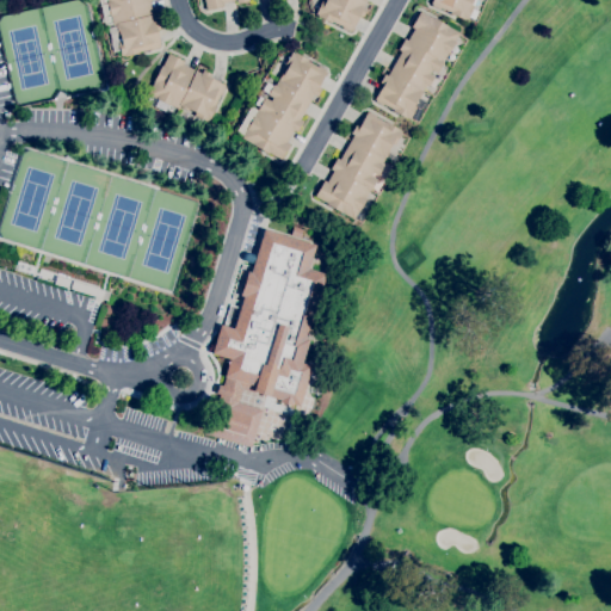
[(123,56),(123,55),(119,56),(118,51),(112,53),(110,41),(119,38),(118,35),(109,37),(107,28),(112,26),(109,14),(102,16),(99,5),(106,2),(105,0),(153,0),(149,1),(152,14),(153,20),(158,19),(159,29),(155,30),(159,47),(158,47),(159,49),(150,50),(149,49),(139,51),(139,53),(123,56)]
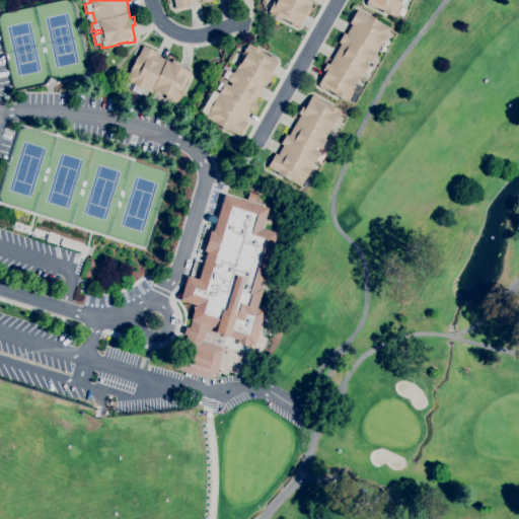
[(174,8),(172,0),(211,0),(211,1),(201,3),(200,0),(189,2),(190,5),(174,8)]
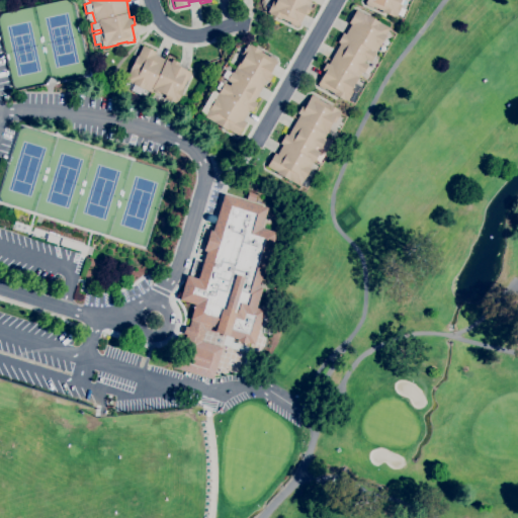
[(294,27),(289,25),(290,23),(280,19),(280,20),(268,14),(268,13),(266,12),(271,0),(274,1),(274,0),(310,0),(308,6),(310,7),(307,14),(303,13),(296,26),(295,26),(294,27)]
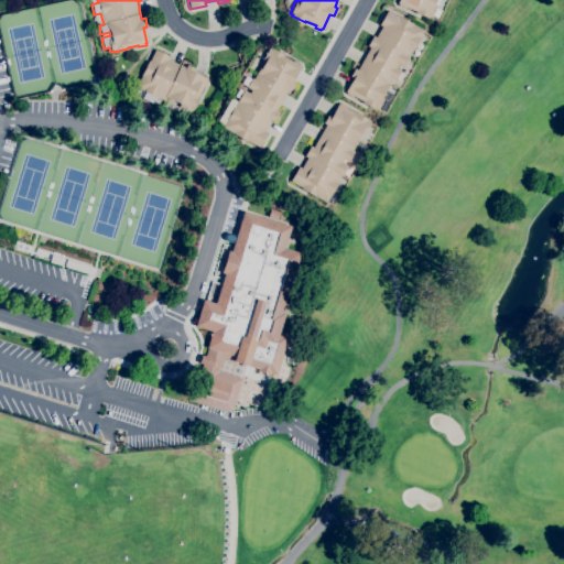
[(429,19),(415,13),(415,12),(397,3),(398,0),(435,0),(434,3),(436,4),(431,18),(429,17),(429,19)]
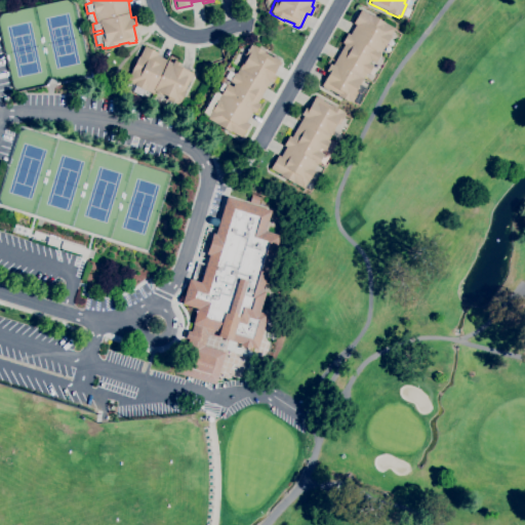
[(349,102),(337,95),(337,94),(321,85),(328,73),(325,71),(329,64),(332,65),(332,64),(344,44),(341,42),(347,33),(350,34),(355,25),(353,23),(360,10),(370,15),(371,14),(385,23),(384,23),(394,29),(374,63),(369,61),(367,63),(372,66),(367,75),(365,74),(360,84),(359,84),(355,90),(357,91),(351,102),(349,101),(349,102)]
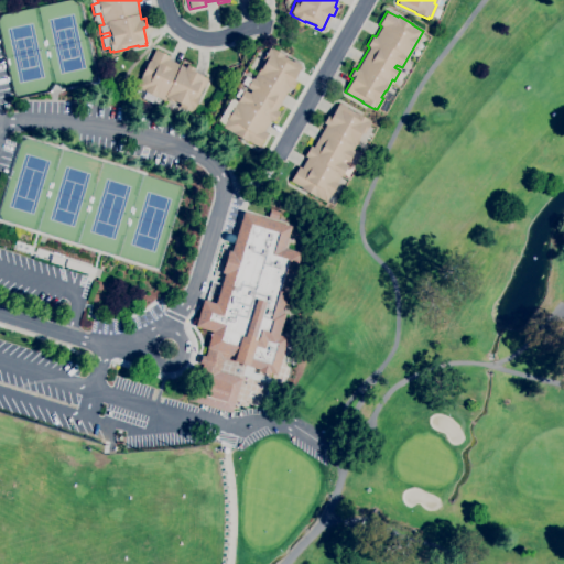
[(258,148),(247,141),(247,142),(232,133),(221,127),(223,125),(217,121),(230,98),(236,101),(238,98),(234,96),(238,88),(242,91),(242,89),(248,93),(250,90),(246,87),(246,86),(240,83),(245,76),(250,79),(251,77),(252,78),(255,74),(256,75),(256,74),(256,73),(259,67),(260,67),(263,61),(261,60),(268,47),(270,50),(271,49),(283,55),(283,56),(292,62),(293,61),(300,64),(299,65),(301,66),(292,80),(295,82),(291,89),(289,88),(275,110),(279,111),(272,122),(270,120),(263,131),(267,132),(258,148)]
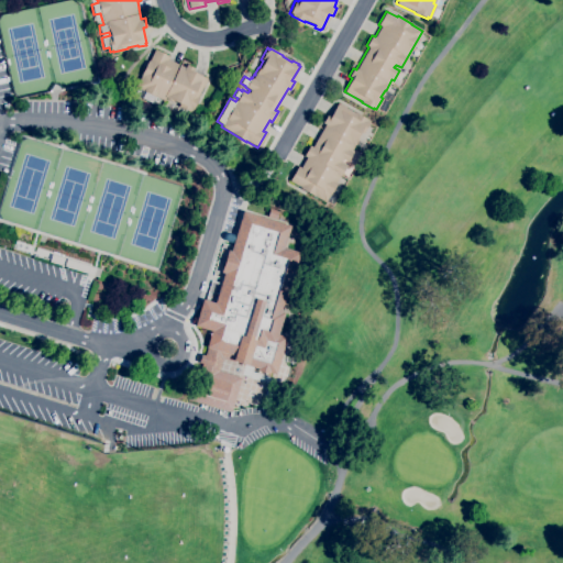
[(190,112),(178,106),(179,103),(173,100),(172,101),(166,98),(164,101),(156,97),(135,87),(141,76),(141,75),(148,61),(155,48),(169,56),(168,59),(179,65),(185,67),(186,64),(194,68),(192,70),(207,78),(206,79),(207,80),(203,87),(198,97),(199,98),(192,110),(191,109),(190,112)]
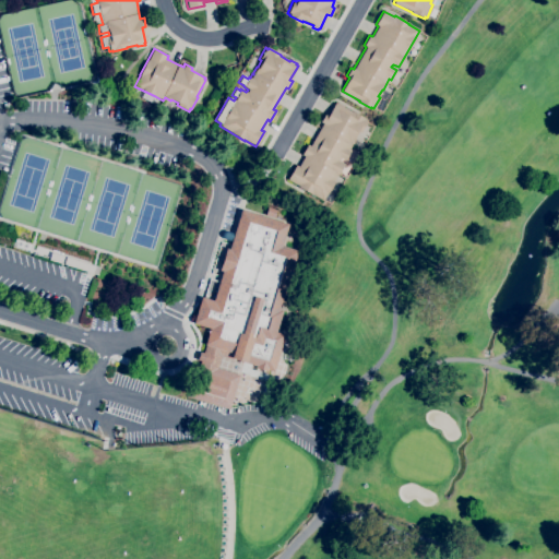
[(322,201),(298,187),(298,186),(287,179),(295,165),(298,166),(304,156),(301,154),(307,144),(310,146),(322,123),(320,122),(324,115),(328,116),(335,103),(336,103),(337,102),(343,106),(343,107),(353,113),(353,111),(365,118),(365,119),(367,120),(366,122),(368,123),(363,132),(360,131),(360,132),(358,131),(354,138),(355,139),(348,150),(351,151),(349,153),(353,155),(348,162),(345,159),(345,161),(340,157),(339,161),(344,164),(337,175),(333,181),(334,181),(328,193),(322,201)]
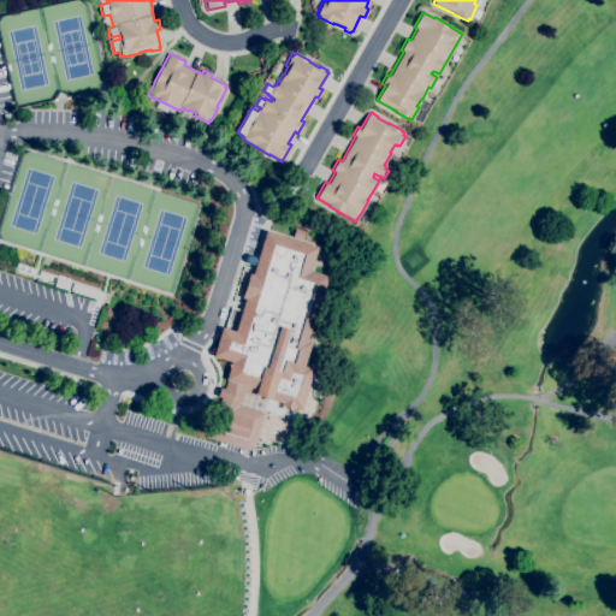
[(252,451),(208,437),(220,397),(217,396),(219,388),(224,389),(226,380),(225,379),(230,362),(212,356),(221,327),(234,331),(244,298),(241,298),(249,273),(252,274),(265,231),(318,247),(311,271),(329,277),(308,341),(311,342),(300,377),(291,374),(289,383),(277,379),(271,400),(255,395),(255,396),(243,392),(238,406),(264,414),(252,451)]
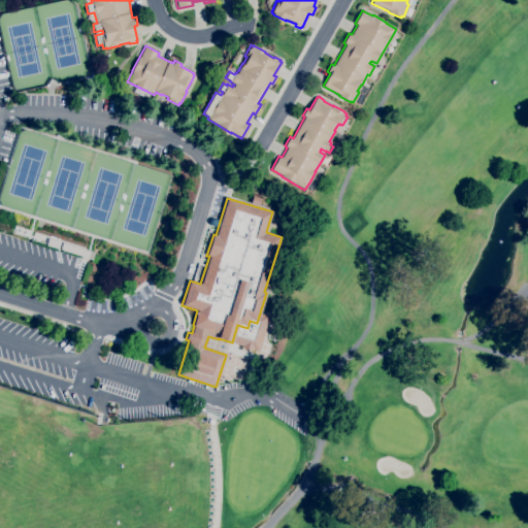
[(204,266),(196,264),(192,282),(200,283),(204,266)]
